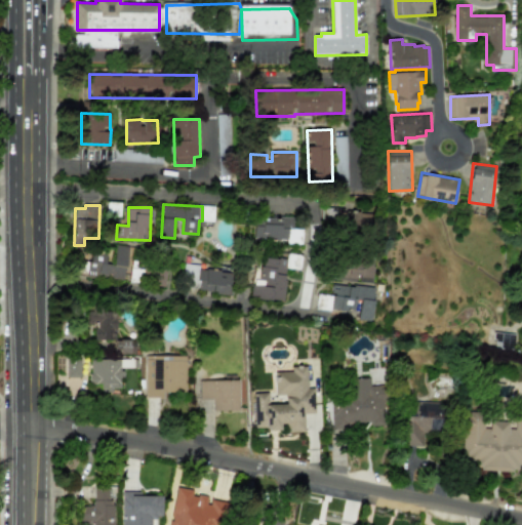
[(329,210),(328,230),(373,231),(373,211),(329,210)]
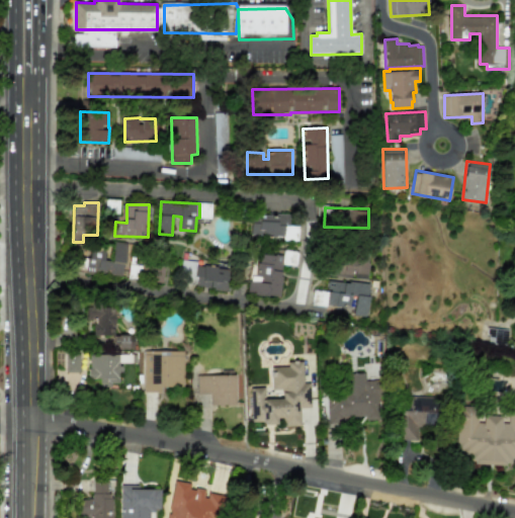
[(252,214),(252,237),(299,238),(299,226),(290,226),(290,216),(252,214)]
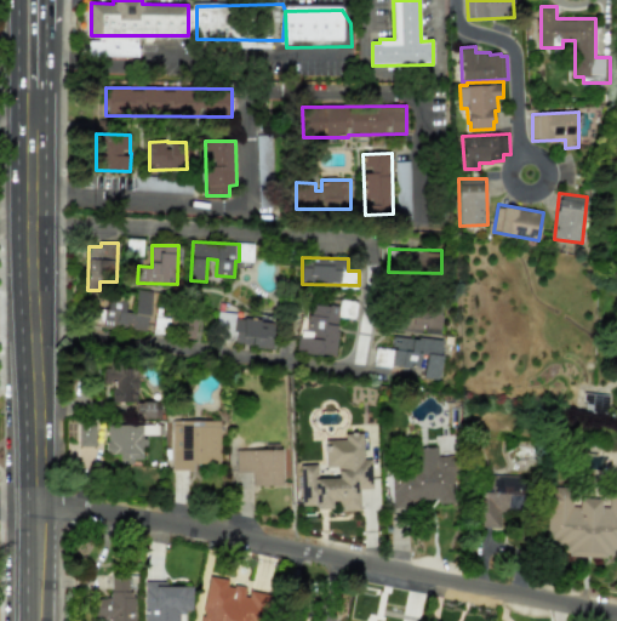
[(149,330),(152,291),(137,290),(136,313),(126,312),(127,297),(109,296),(108,309),(95,309),(93,326),(149,330)]
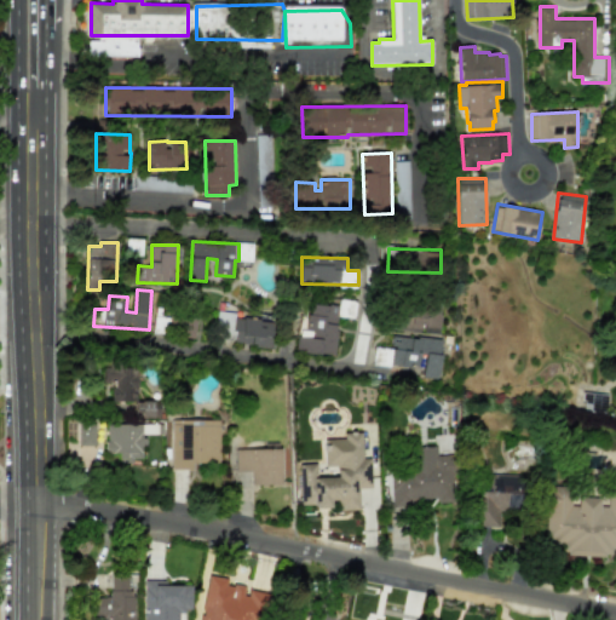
[(337,356),(340,316),(356,319),(357,302),(341,299),(340,306),(306,303),(301,352),(337,356)]
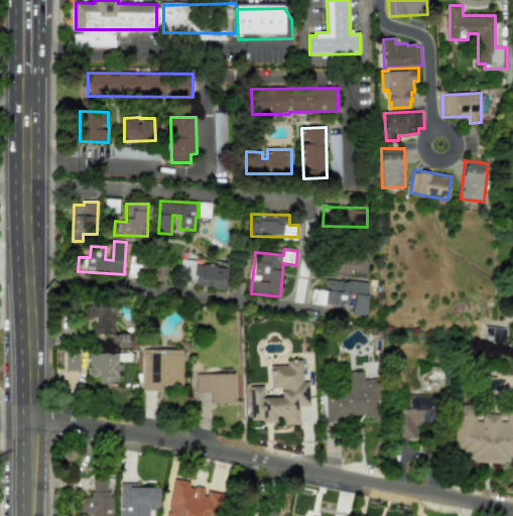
[(368,277),(369,254),(332,252),(331,275),(368,277)]
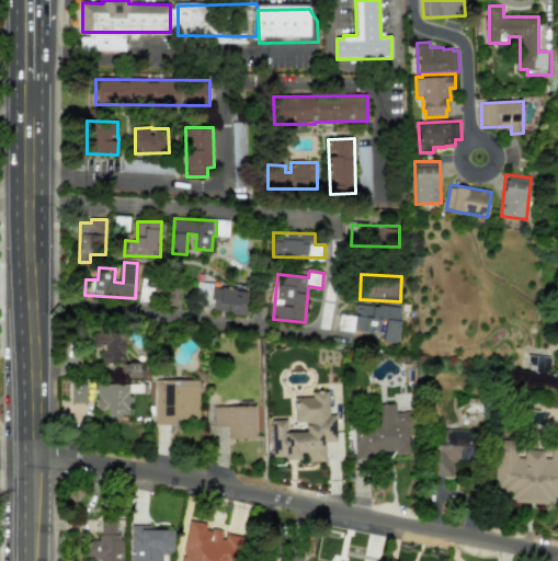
[(180,285),(163,284),(163,306),(179,306),(180,285)]
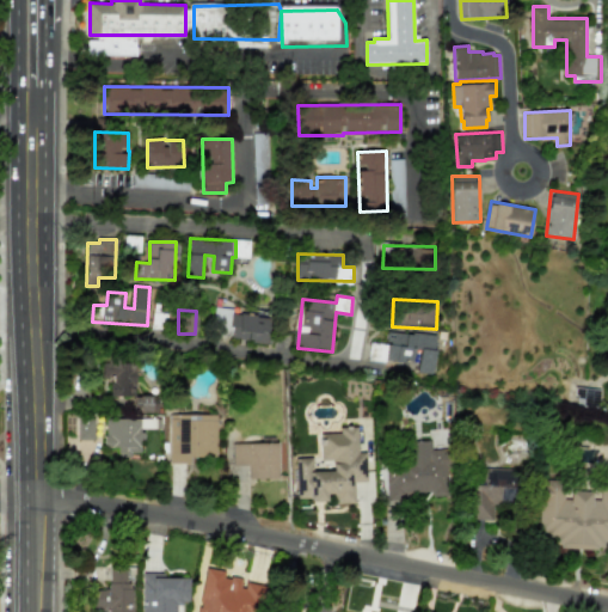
[(215,311),(213,336),(270,342),(271,316),(215,311)]
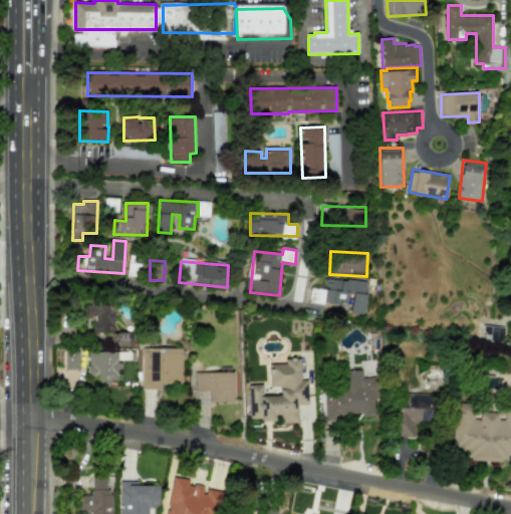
[(367,282),(326,278),(325,289),(312,288),(311,302),(346,306),(347,293),(353,294),(351,312),(364,313),(367,282)]
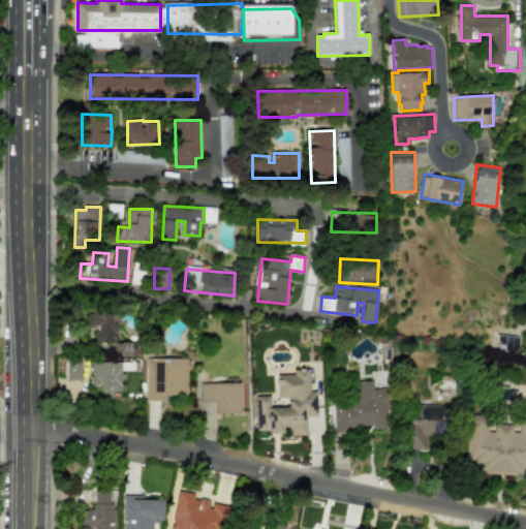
[(97,342),(118,342),(118,313),(89,313),(89,327),(97,327),(97,342)]
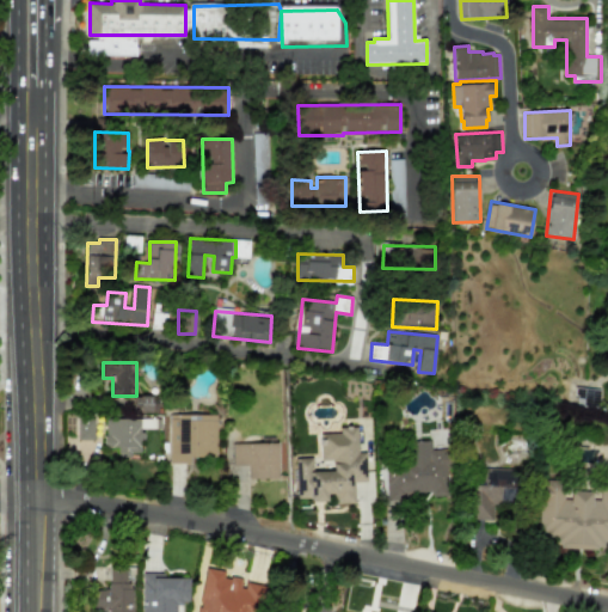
[(134,412),(155,412),(155,397),(135,396),(134,412)]
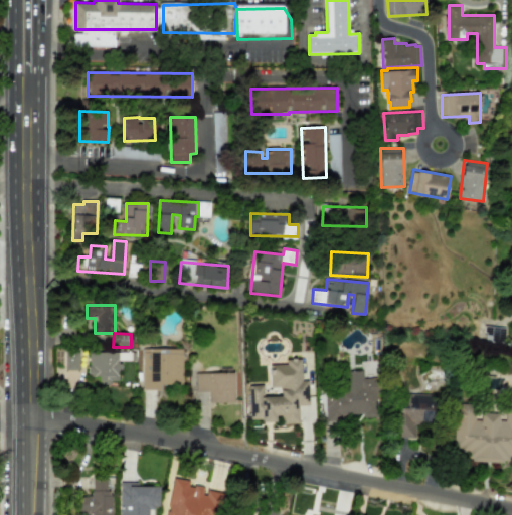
[(145,390),(161,389),(161,385),(185,384),(184,348),(144,349),(145,390)]
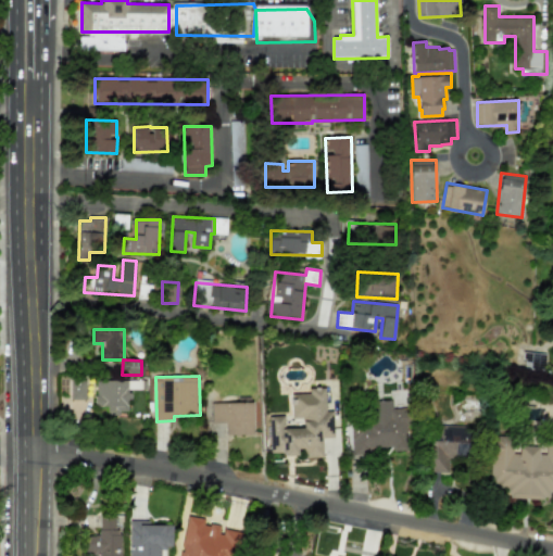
[(87,400),(87,379),(73,379),(73,400),(87,400)]
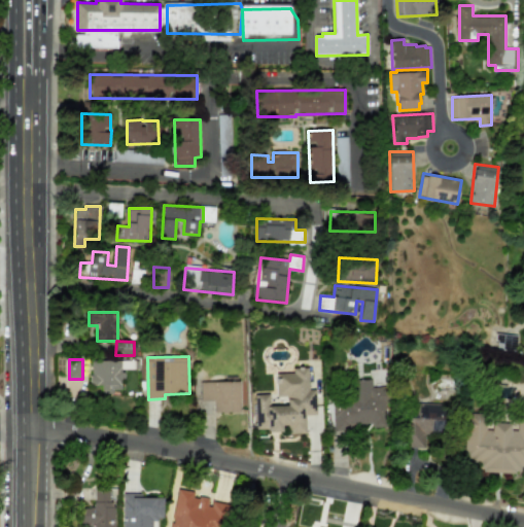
[(132,360),(93,360),(93,385),(104,385),(104,392),(124,392),(124,369),(133,369),(132,360)]
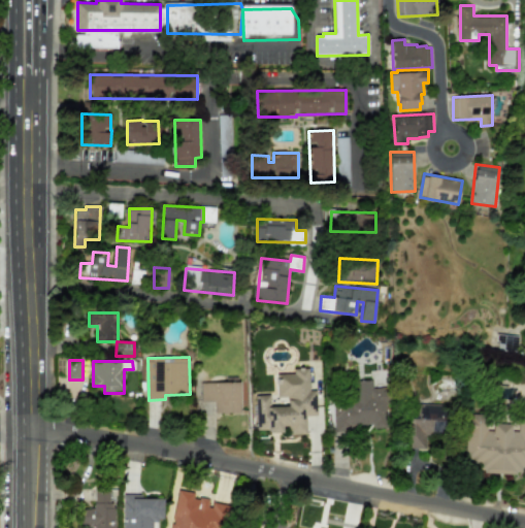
[(256,395),(258,430),(269,429),(269,430),(271,430),(271,432),(284,432),(283,426),(290,425),(291,434),(307,434),(307,416),(319,416),(318,390),(310,391),(309,368),(296,369),(296,373),(277,374),(279,397),(288,397),(289,405),(271,406),(271,395),(256,395)]
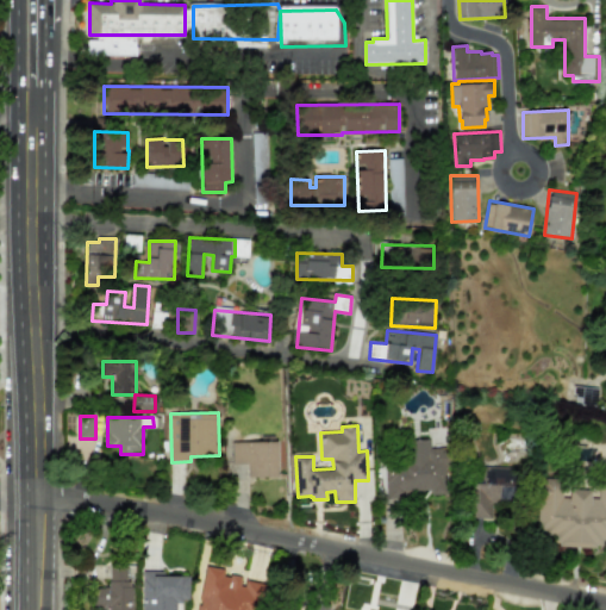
[(388,496),(449,495),(448,448),(432,448),(432,440),(407,440),(407,460),(387,461),(388,496)]
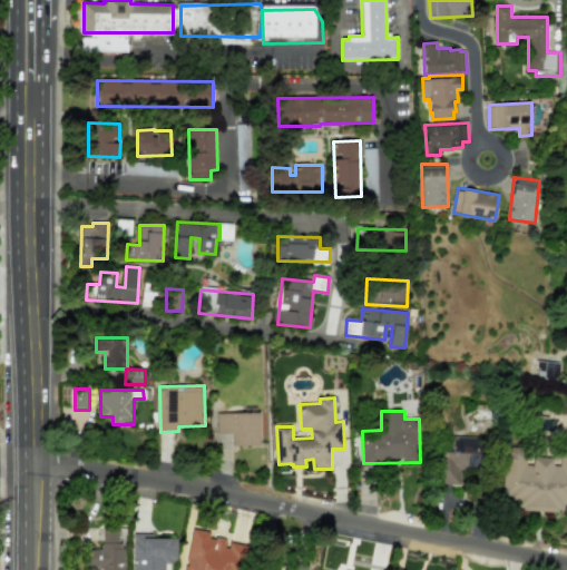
[(234,445),(261,445),(261,412),(218,413),(220,434),(234,433),(234,445)]
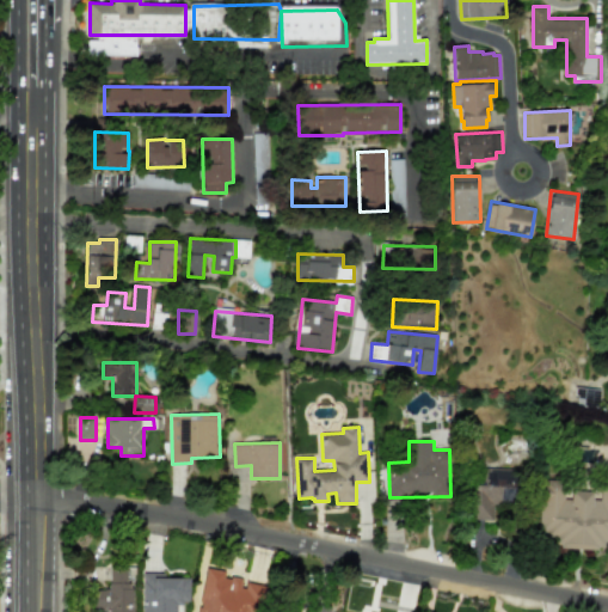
[(495,520),(495,505),(514,506),(516,475),(505,475),(505,470),(473,467),(471,519),(495,520)]
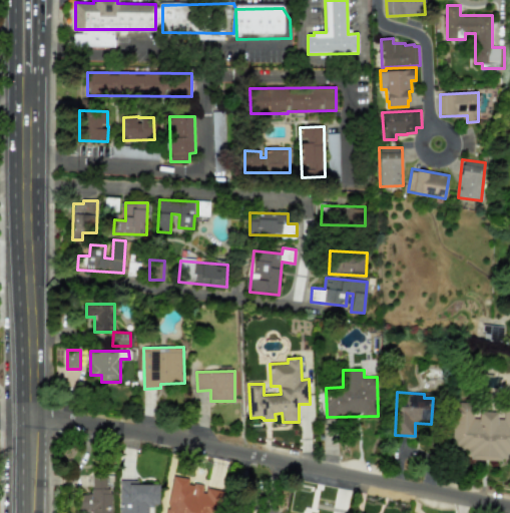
[(509,404),(503,404),(503,412),(476,411),(477,403),(456,402),(454,459),(507,461),(507,451),(509,451),(509,404)]
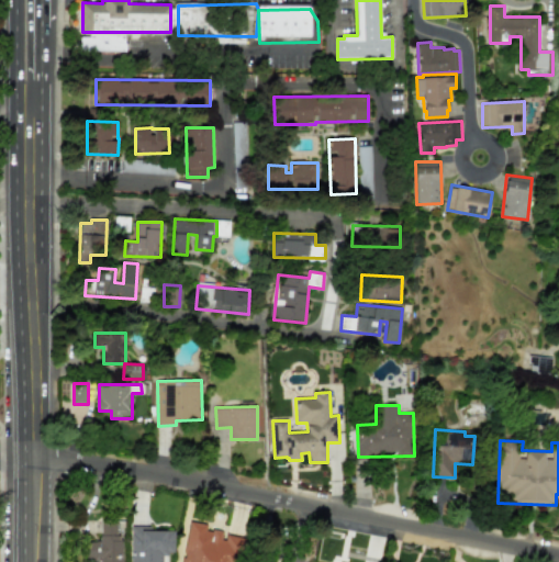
[(122,561),(123,520),(102,520),(102,541),(88,541),(88,558),(102,558),(102,561),(122,561)]
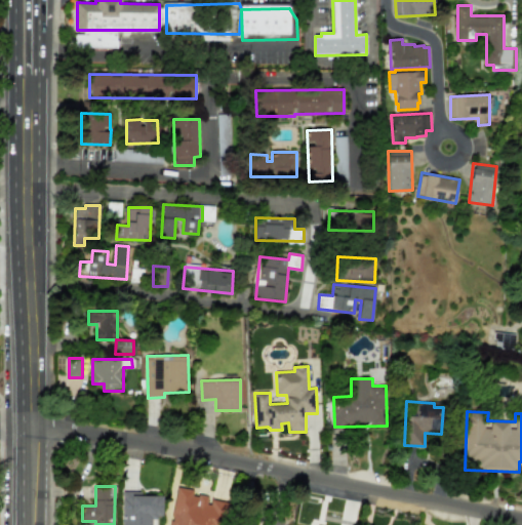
[(170,524),(225,524),(230,502),(210,499),(210,497),(194,494),(195,490),(178,487),(170,524)]
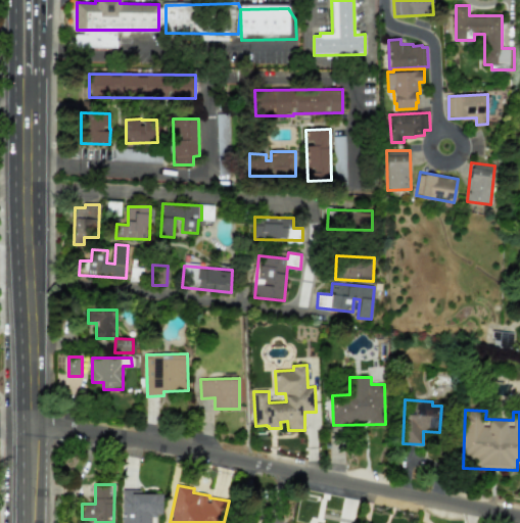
[(124,491),(123,522),(152,522),(153,515),(163,515),(163,492),(124,491)]
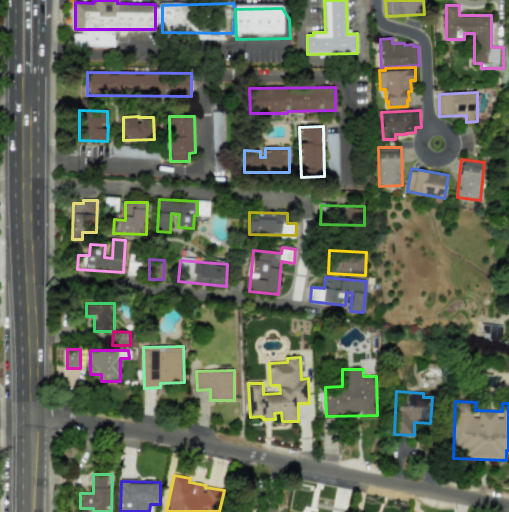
[(277,511),(279,505),(263,502),(261,511),(277,511)]
